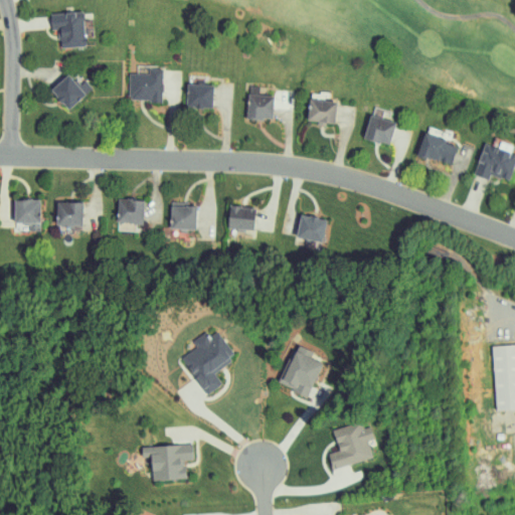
[(58,47),(83,46),(83,11),(49,11),(49,29),(58,29),(58,47)]
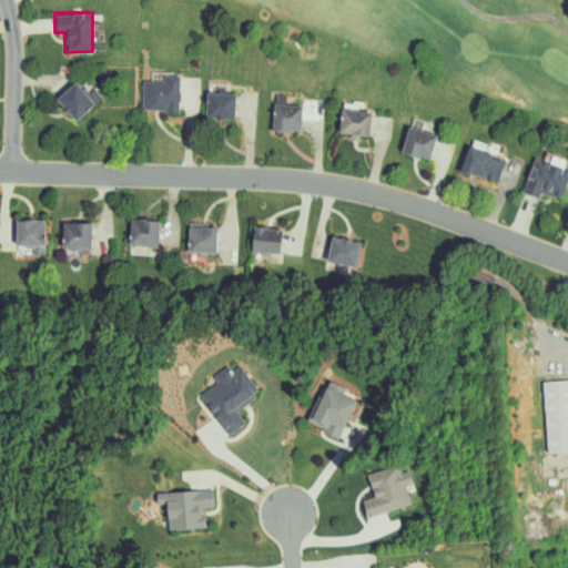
[(179,111),(180,75),(163,74),(163,81),(142,80),(141,110),(179,111)]
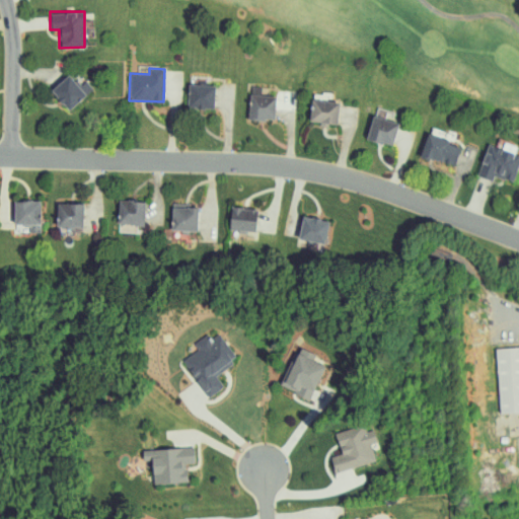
[(67,109),(91,89),(73,69),(50,90),(67,109)]
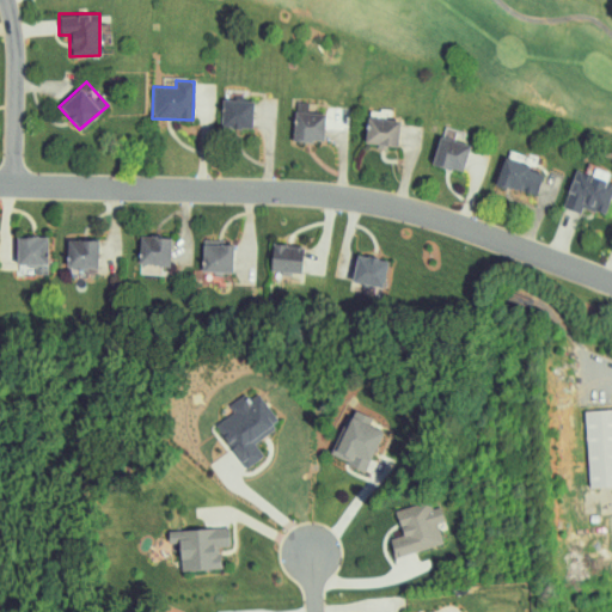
[(251,92),(224,91),(221,127),(250,128),(251,92)]
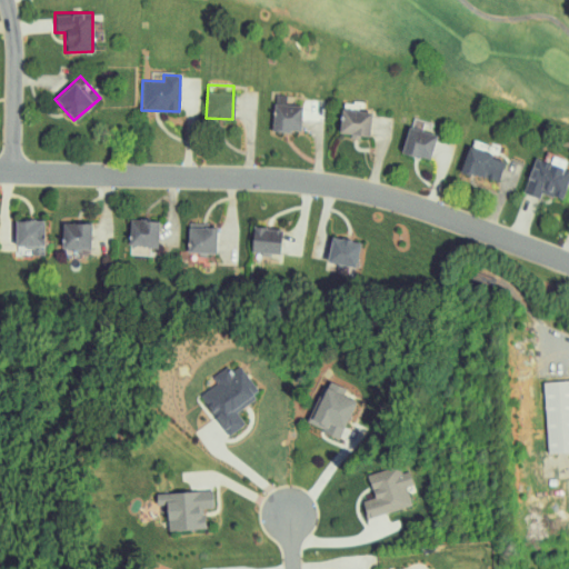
[(299,131),(300,96),(275,95),(273,130),(299,131)]
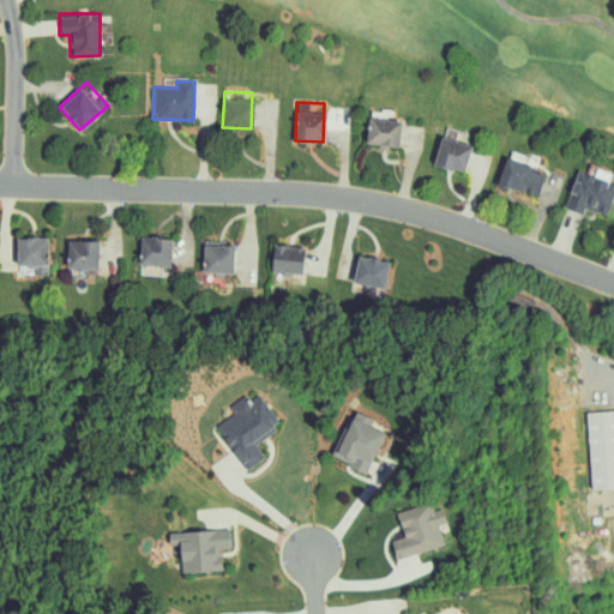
[(401,119),(367,118),(366,144),(398,146),(401,119)]
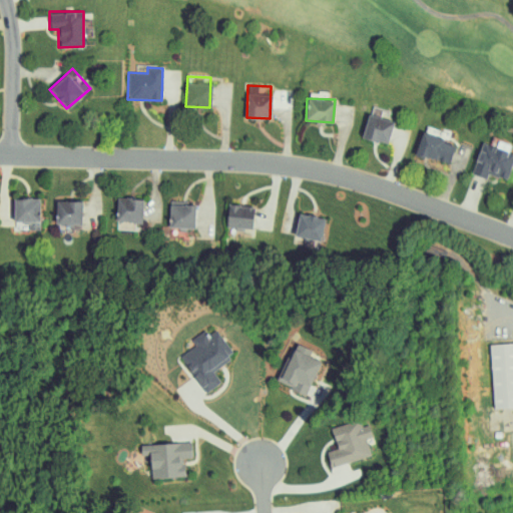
[(394,113),(369,108),(363,138),(389,143),(394,113)]
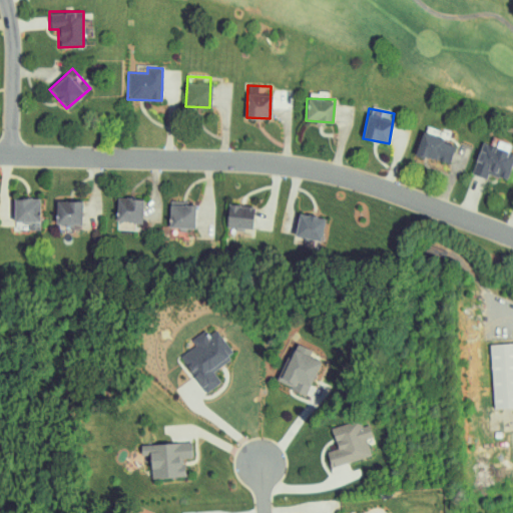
[(415,154),(450,163),(455,142),(421,133),(415,154)]
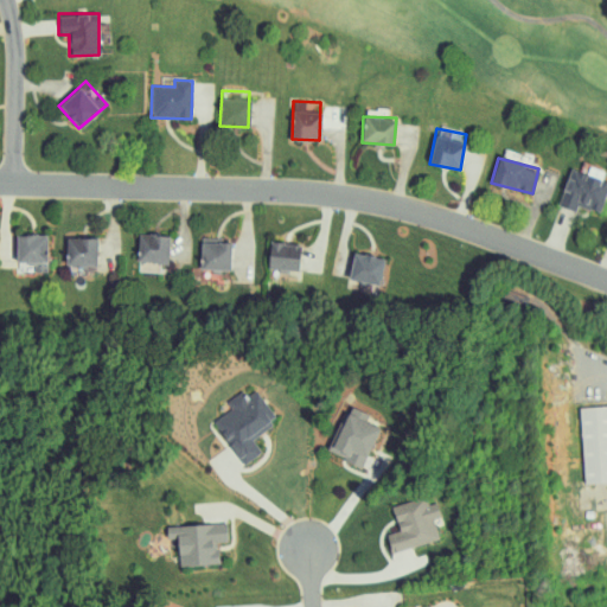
[(557,205),(576,211),(577,205),(600,212),(606,190),(606,180),(569,168),(557,205)]
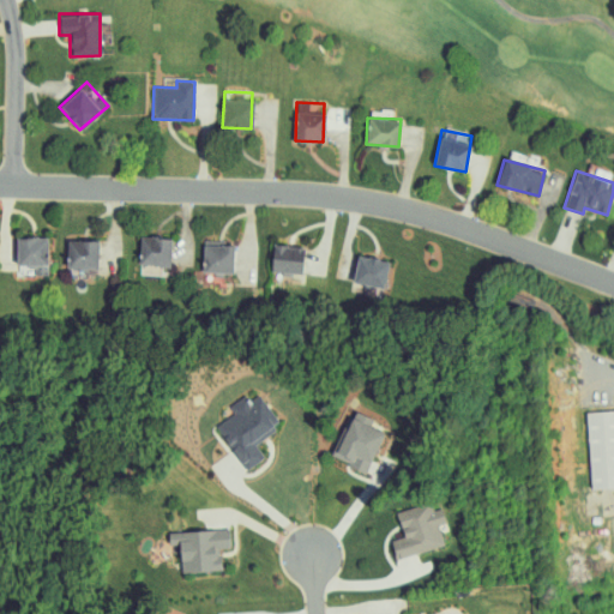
[(170,236),(139,235),(138,265),(169,266),(170,236)]
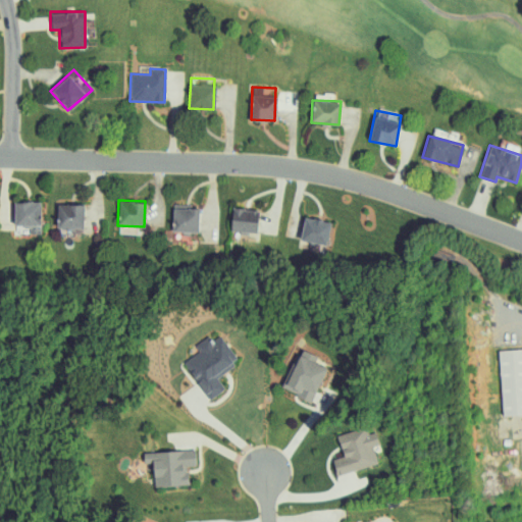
[(12,202),(13,225),(40,225),(39,201),(12,202)]
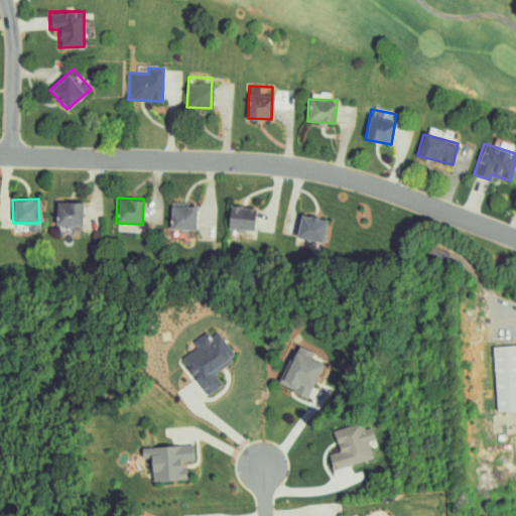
[(82,202),(55,202),(54,226),(82,226),(82,202)]
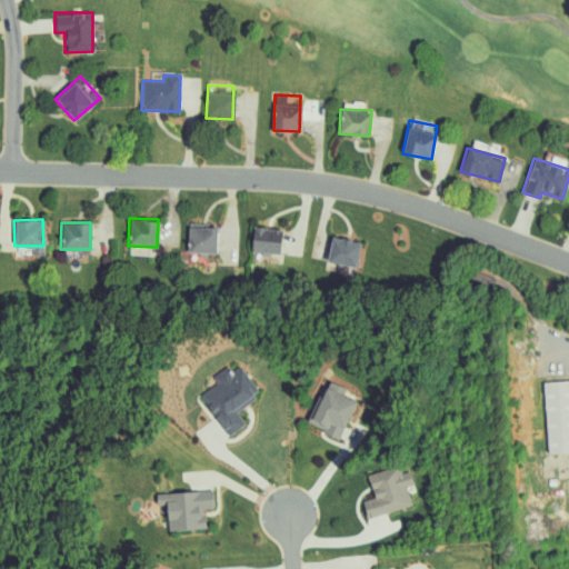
[(219,252),(218,222),(187,223),(188,253),(219,252)]
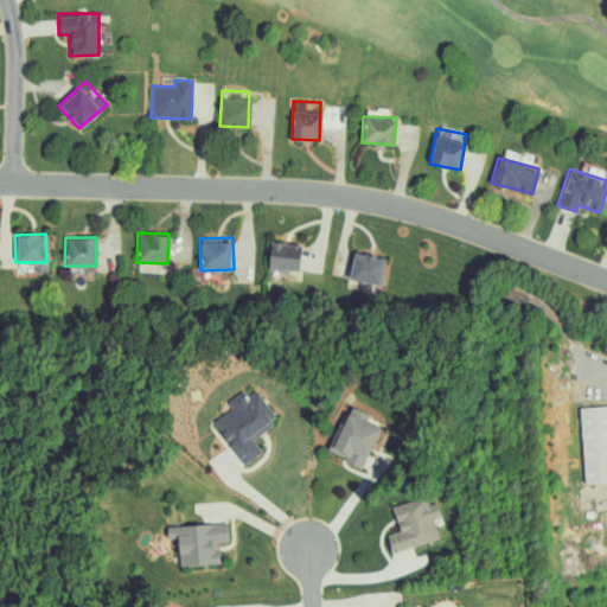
[(267,269),(298,270),(299,243),(268,242),(267,269)]
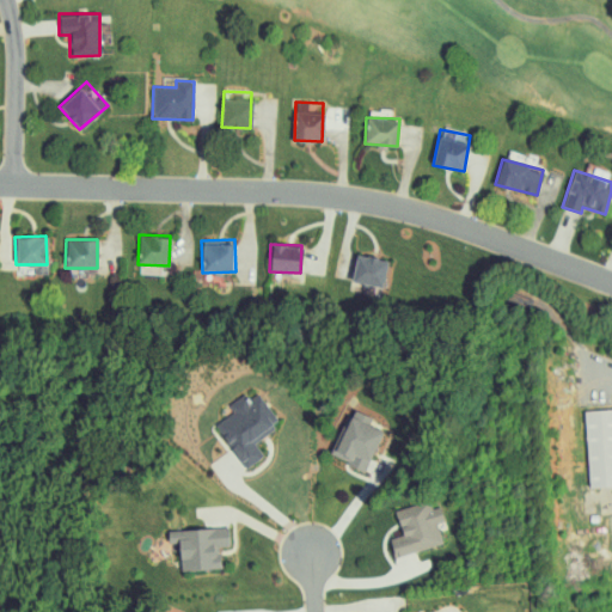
[(387,259),(355,254),(349,291),(383,294),(387,259)]
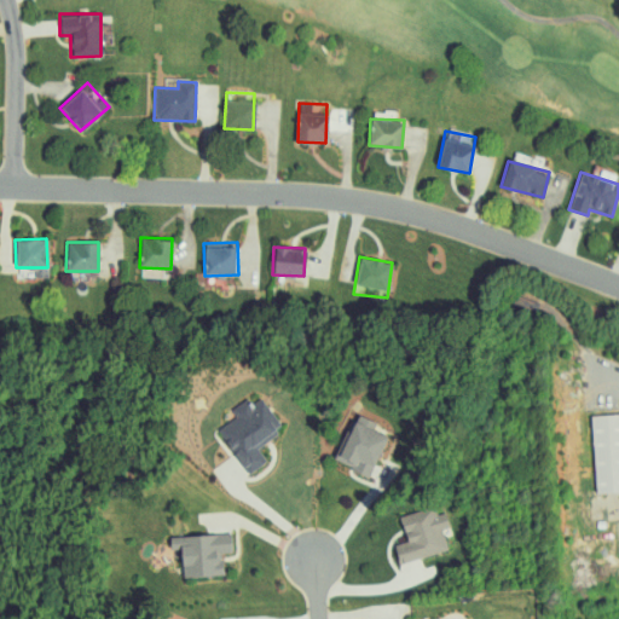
[(261,398),(250,404),(248,399),(230,409),(236,418),(219,428),(246,474),(266,462),(256,446),(282,433),(261,398)]
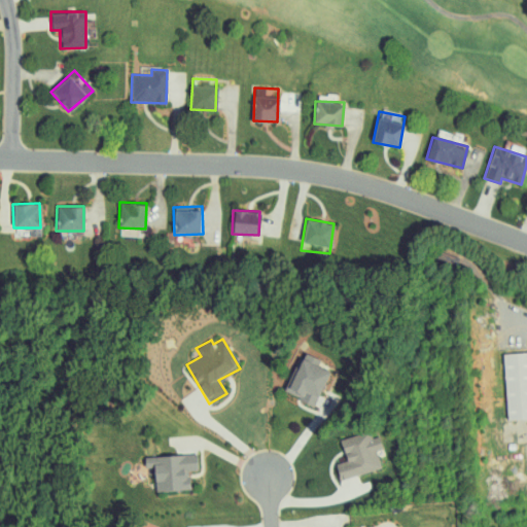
[(526,418),(526,352),(503,353),(506,419),(526,418)]
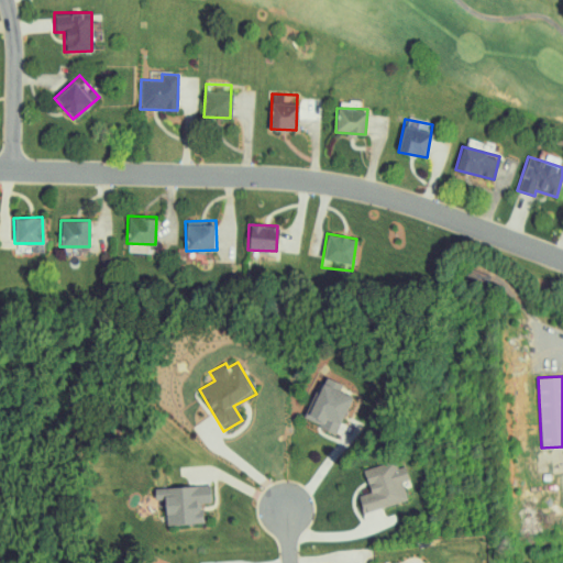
[(304,419),(335,433),(351,397),(319,383),(304,419)]
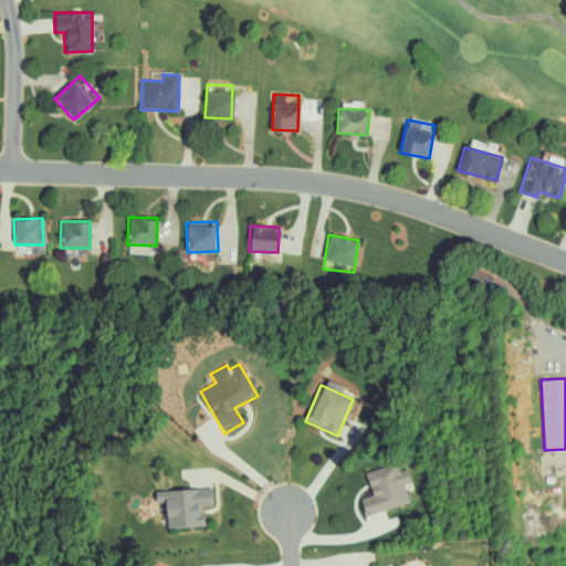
[(409,503),(404,484),(410,483),(406,469),(398,471),(396,463),(365,472),(371,495),(359,499),(364,515),(409,503)]
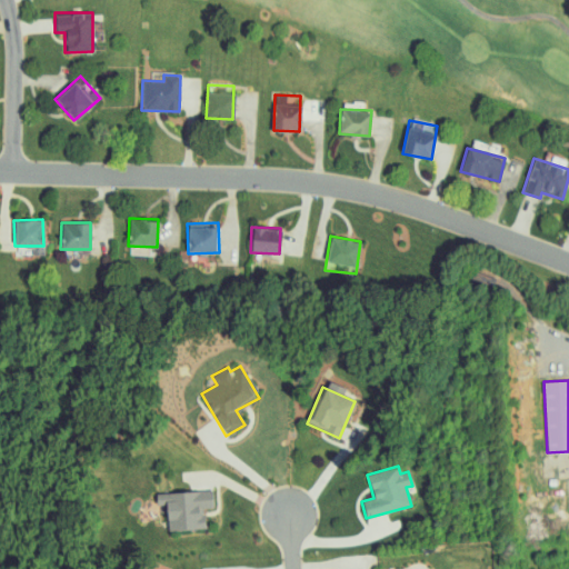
[(165,492),(166,530),(205,528),(203,508),(212,508),(211,490),(165,492)]
